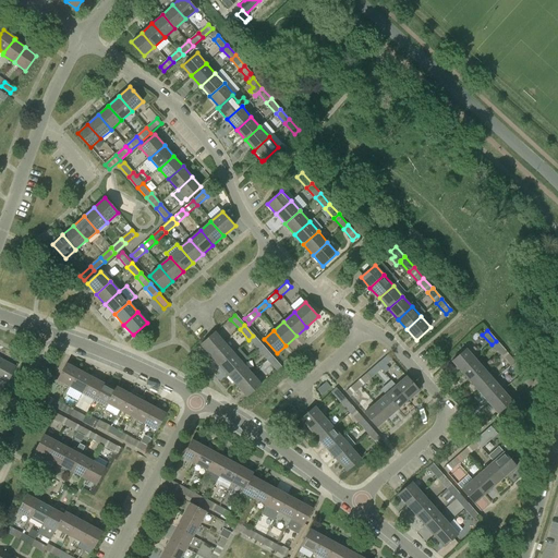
[(201,344),(210,355),(225,342),(215,332),(210,336),(201,344)]
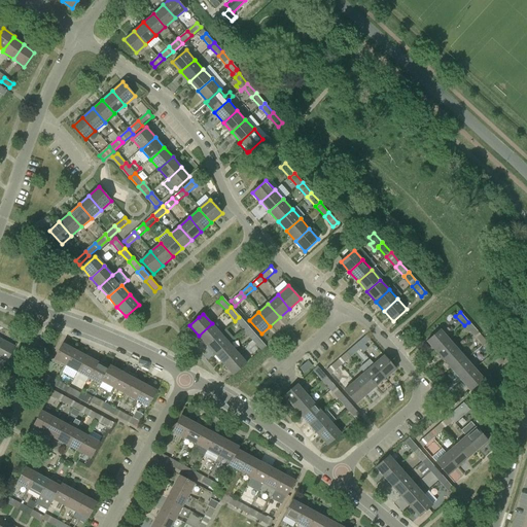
[(235,321),(243,330),(248,327),(239,317),(235,321)]
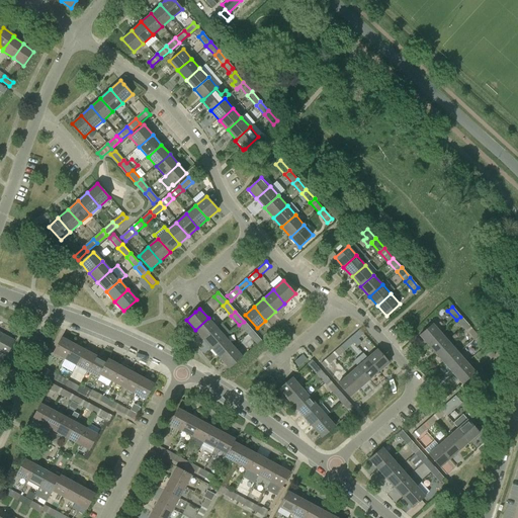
[(456,320),(464,330),(469,326),(460,317),(456,320)]
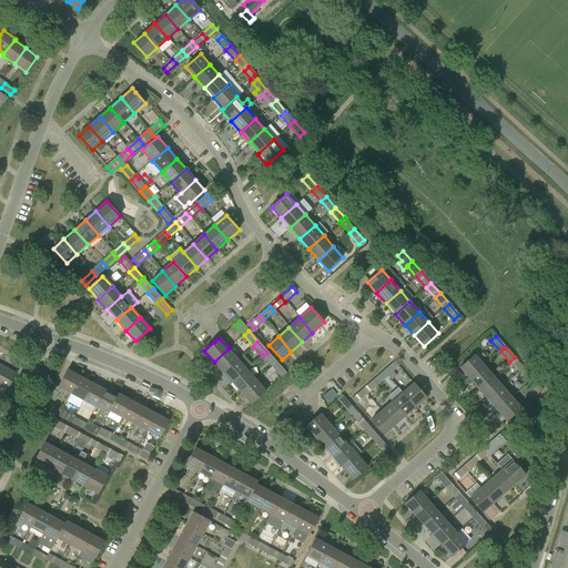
[(229,348),(214,362),(223,373),(237,359),(229,348)]
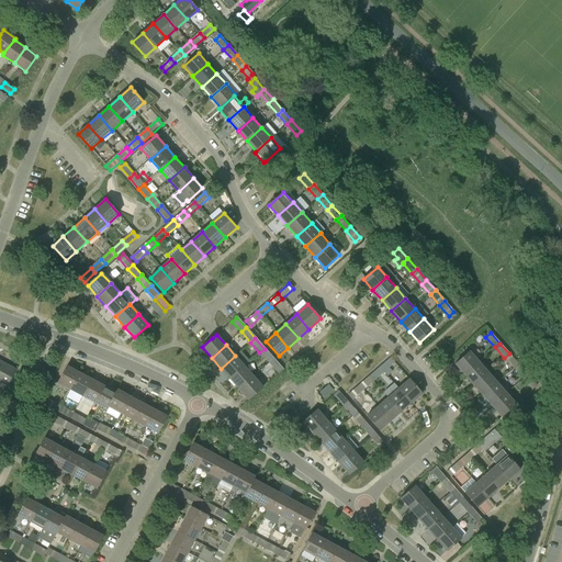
[(259,352),(269,363),(273,359),(265,349),(259,352)]
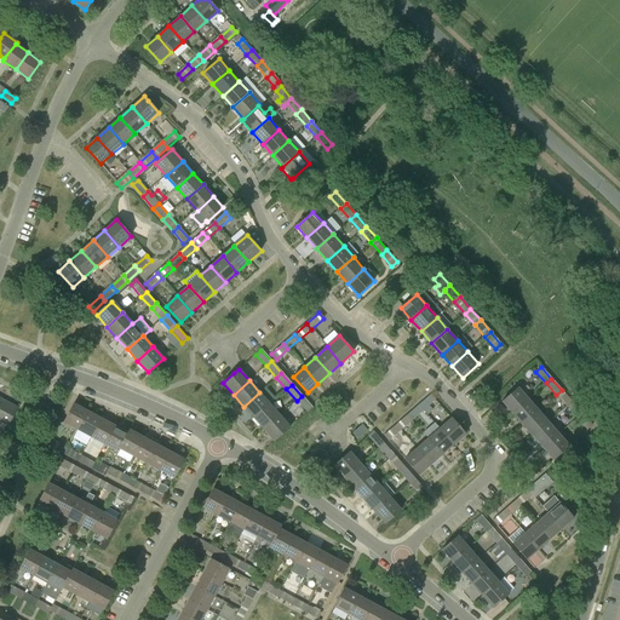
[(501,402),(512,414),(528,400),(518,388),(501,402)]
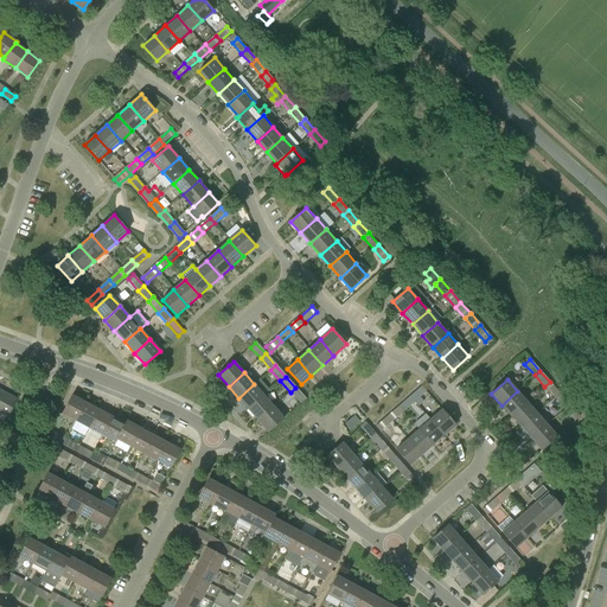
[(544,387),(555,398),(560,394),(550,382),(544,387)]
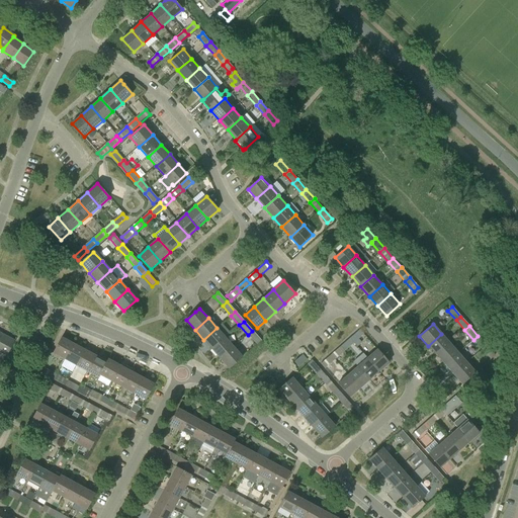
[(217,328),(203,340),(212,349),(226,338),(217,328)]
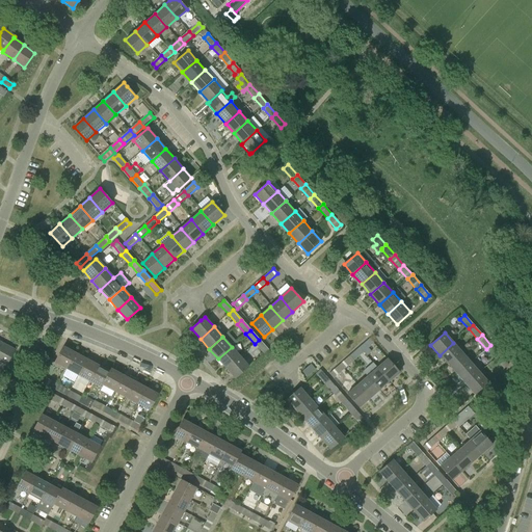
[(369,339),(358,348),(363,352),(364,352),(367,356),(371,352),(368,348),(373,344),(369,339)]
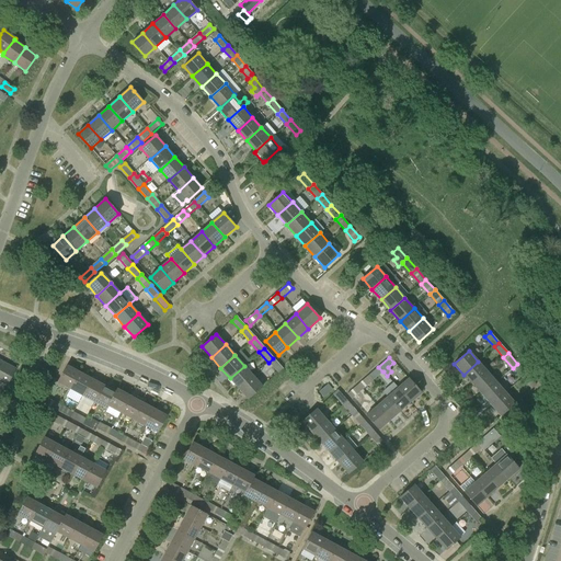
[(283,369),(273,358),(268,363),(277,374),(283,369)]
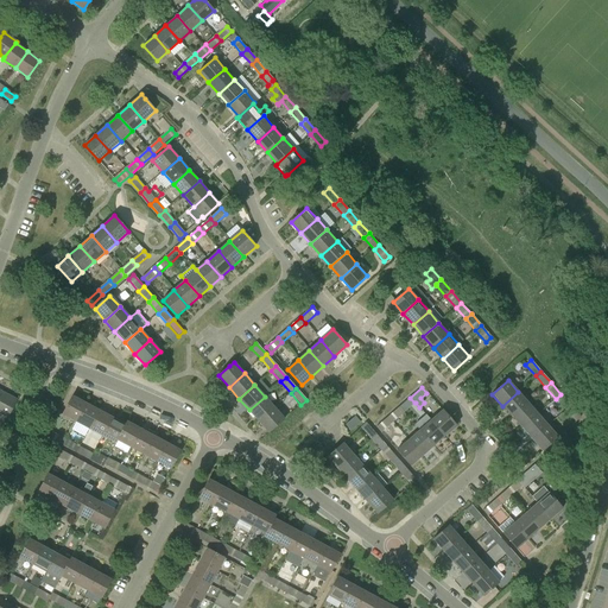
[(17,399),(1,392),(0,393),(0,415),(6,418),(17,399)]
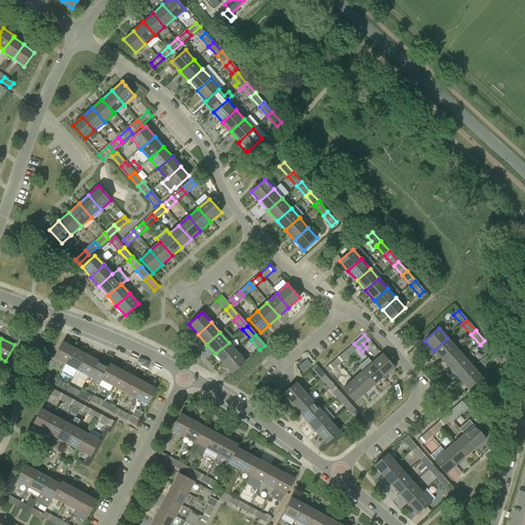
[(447,338),(434,351),(442,360),(456,348),(447,338)]
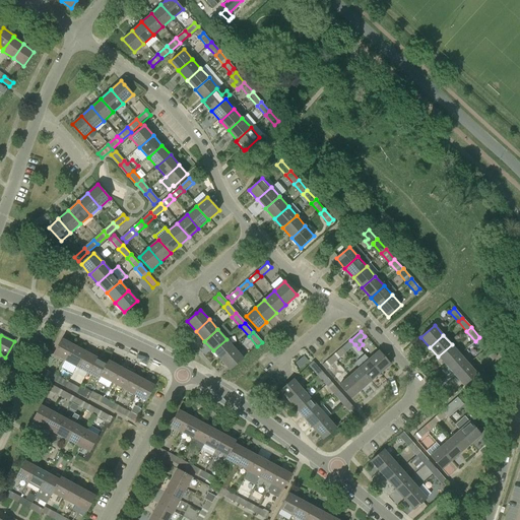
[(475,341),(483,350),(488,346),(479,337),(475,341)]
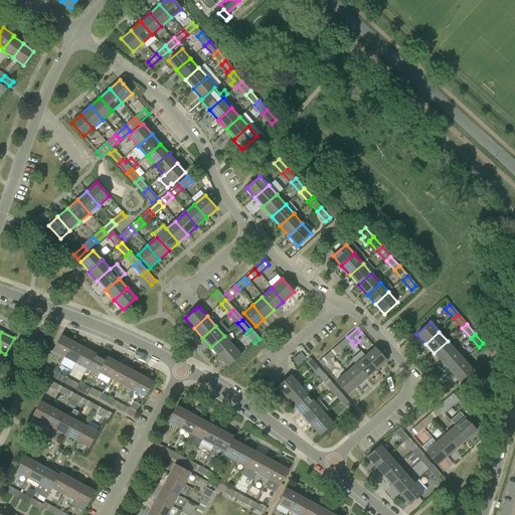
[(61,335),(52,351),(64,357),(72,341),(61,335)]
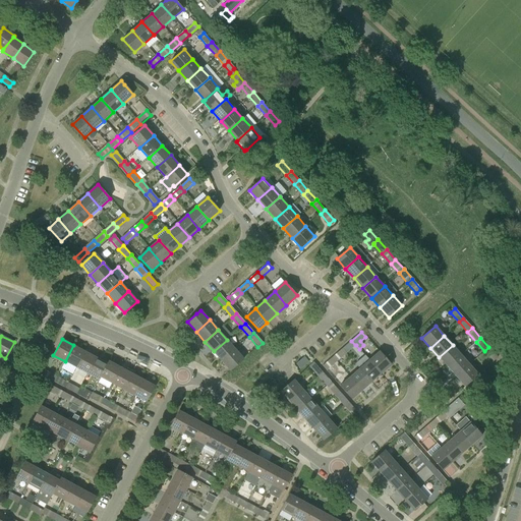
[(227,340),(214,351),(222,361),(235,349),(227,340)]
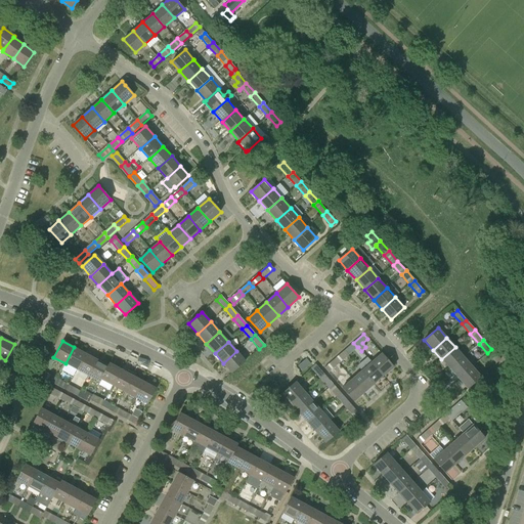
[(344,351),(348,355),(357,347),(353,343),(344,351)]
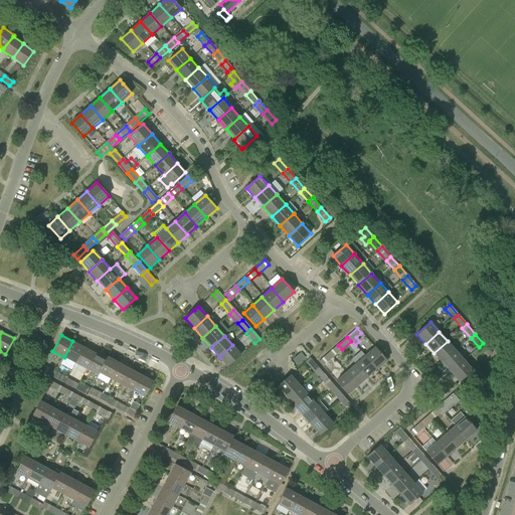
[(75,363),(83,347),(72,341),(64,357),(75,363)]
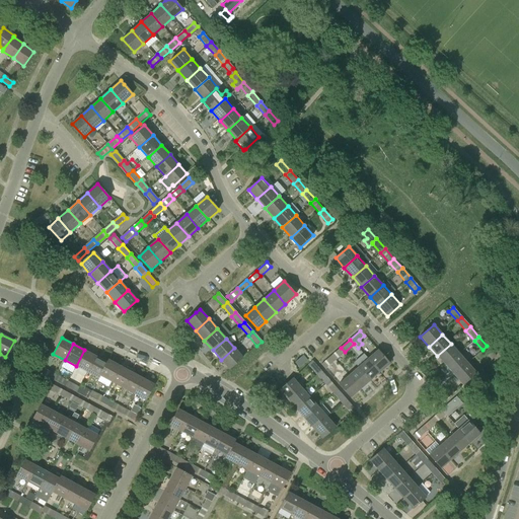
[(451,344),(437,356),(446,366),(459,354),(451,344)]
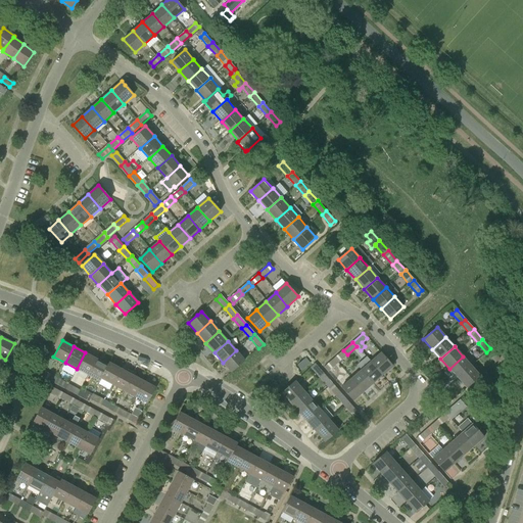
[(500,359),(490,348),(486,352),(495,363),(500,359)]
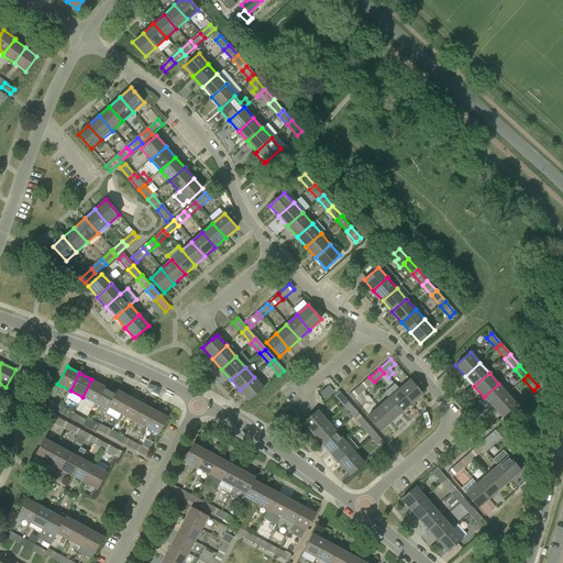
[(263,387),(254,377),(240,390),(249,400),(263,387)]
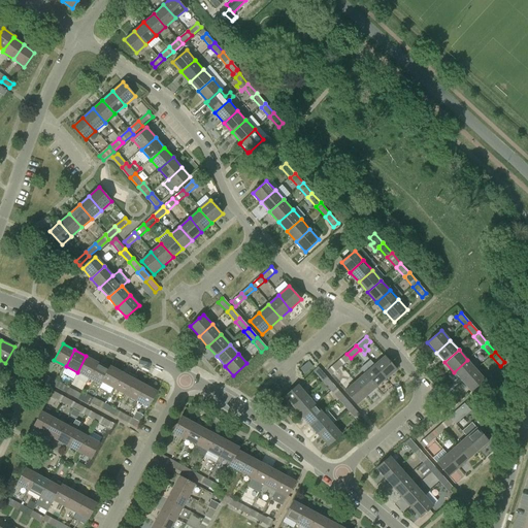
[(336,362),(340,366),(351,358),(347,354),(336,362)]
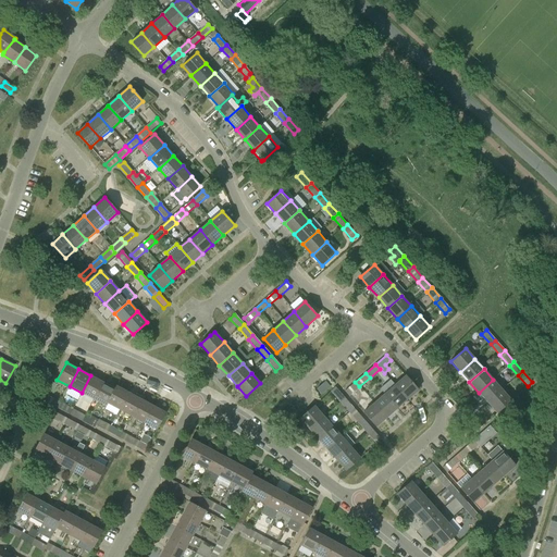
[(94,399),(102,382),(90,375),(82,393),(94,399)]
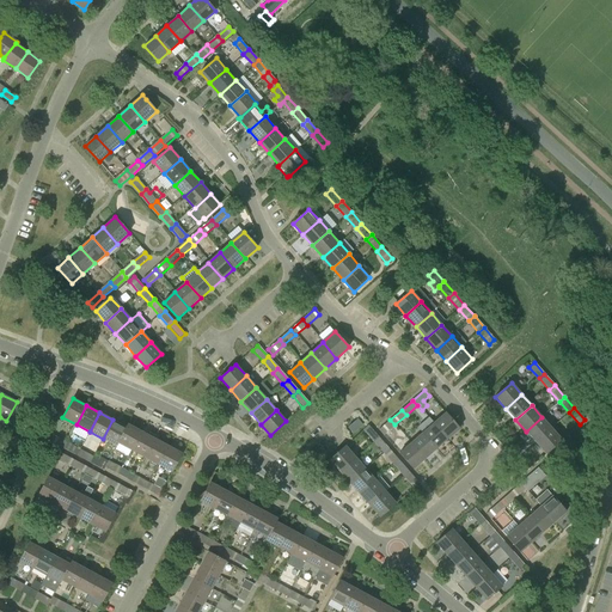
[(446,412),(434,422),(448,439),(459,428),(446,412)]
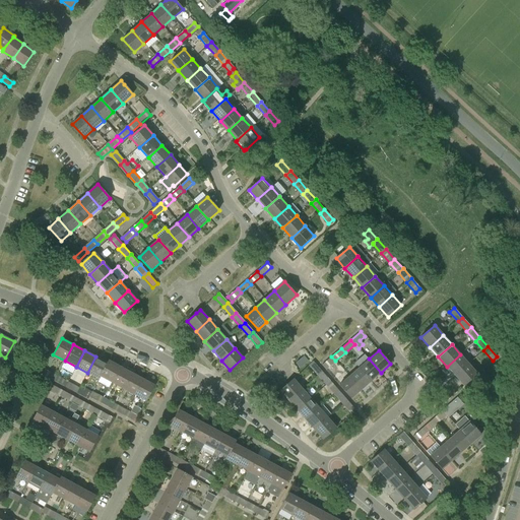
[(460,354),(447,367),(455,376),(469,365),(460,354)]
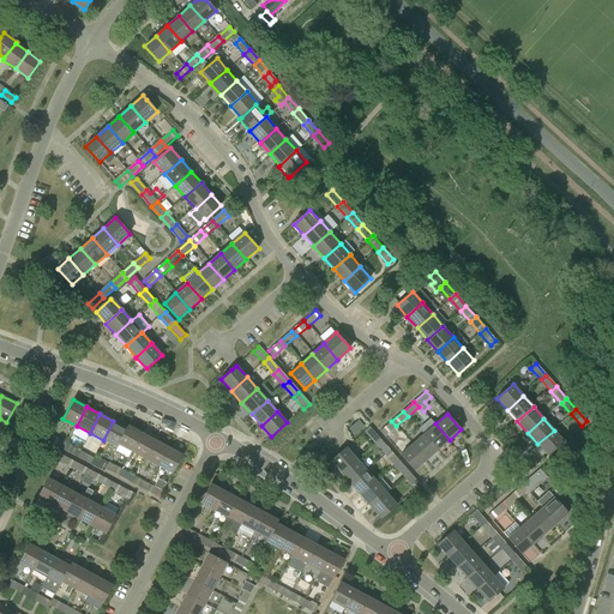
[(119,444),(126,428),(113,421),(103,440),(116,447),(119,444)]
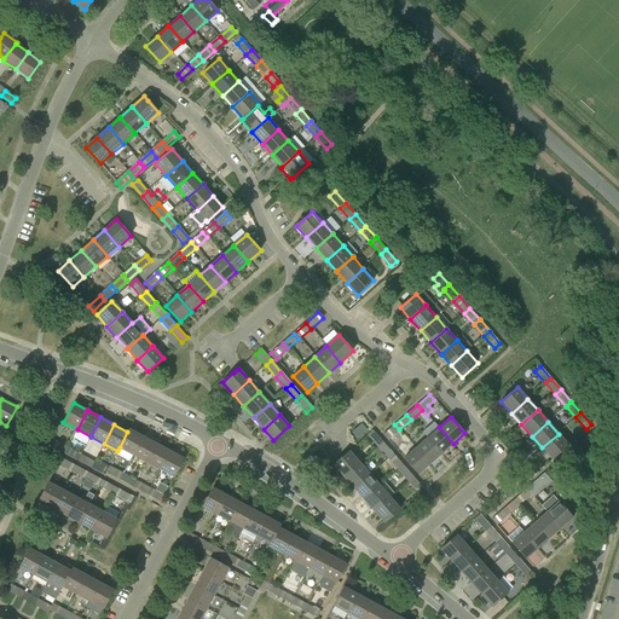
[(362,424),(352,432),(357,438),(366,431),(362,424)]
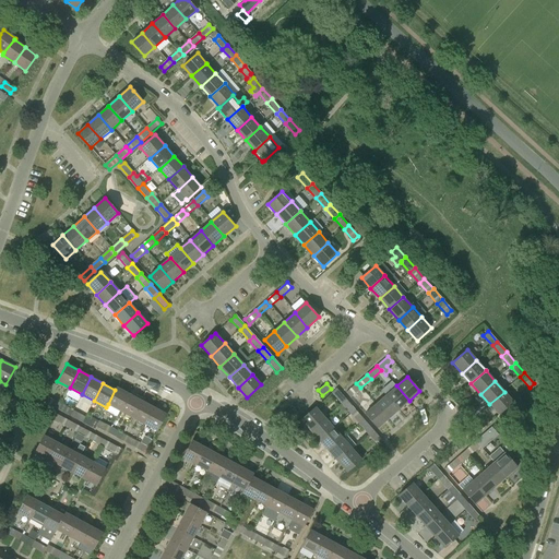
[(349,397),(360,388),(356,383),(346,392),(349,397)]
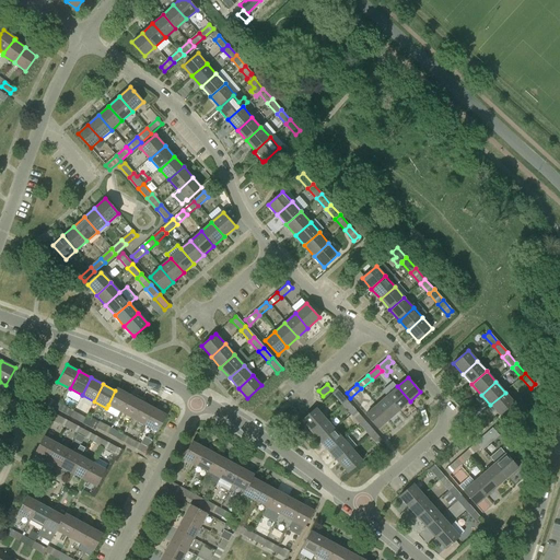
[(386,396),(399,410),(410,401),(397,386),(386,396)]
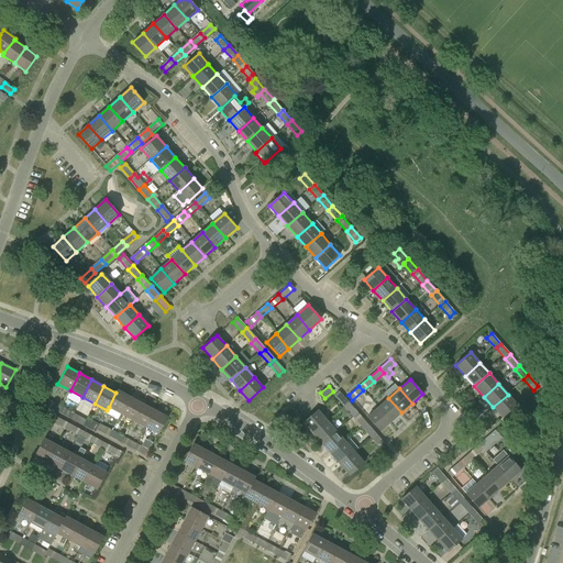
[(116,393),(109,407),(121,415),(131,397),(118,390),(116,393)]
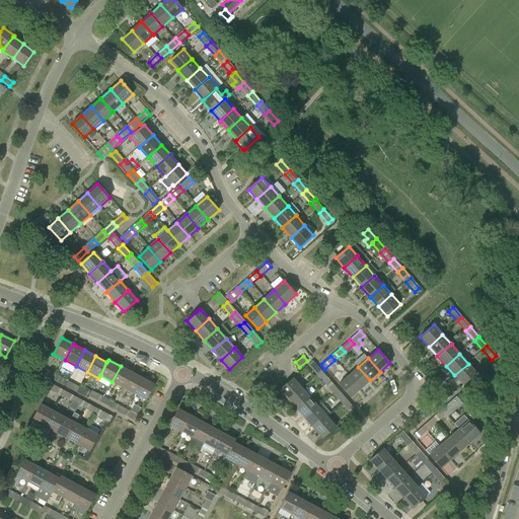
[(308,365),(316,375),(321,371),(312,361),(308,365)]
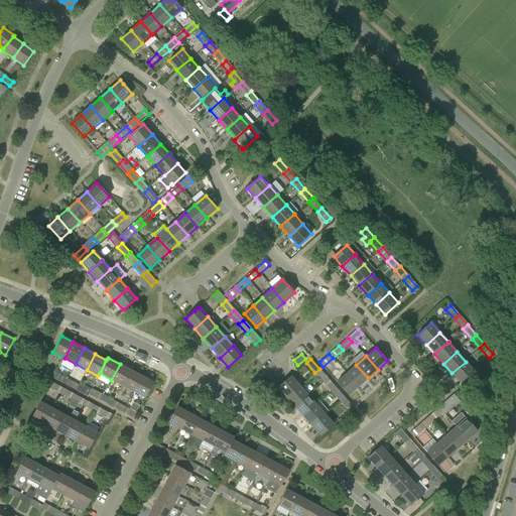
[(474,371),(466,362),(452,373),(460,383),(474,371)]
